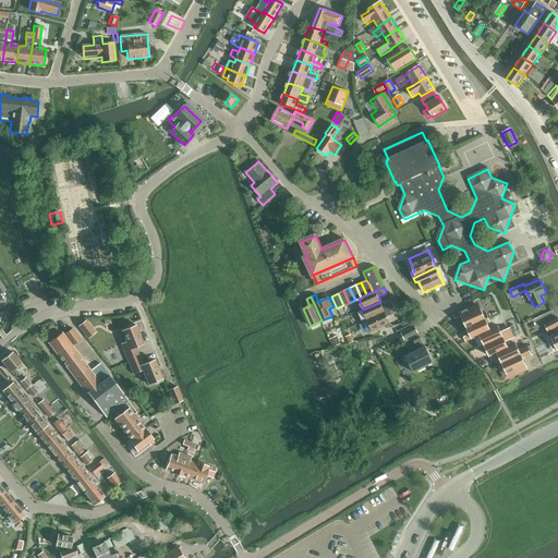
[(380,302),(363,310),(358,312),(363,323),(393,308),(391,304),(384,307),(380,302)]
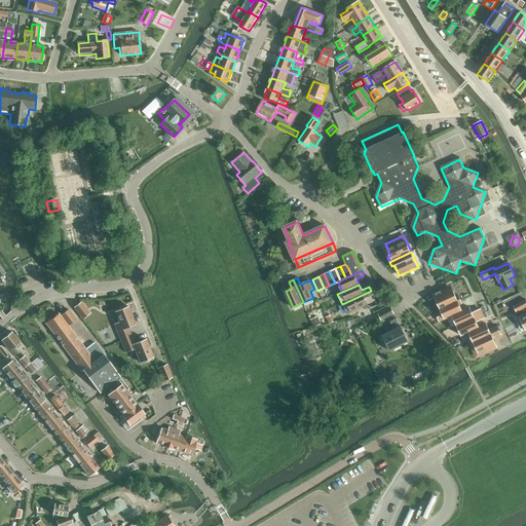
[(440,309),(460,300),(458,296),(456,297),(453,291),(446,295),(444,290),(427,297),(429,301),(435,299),(440,309)]
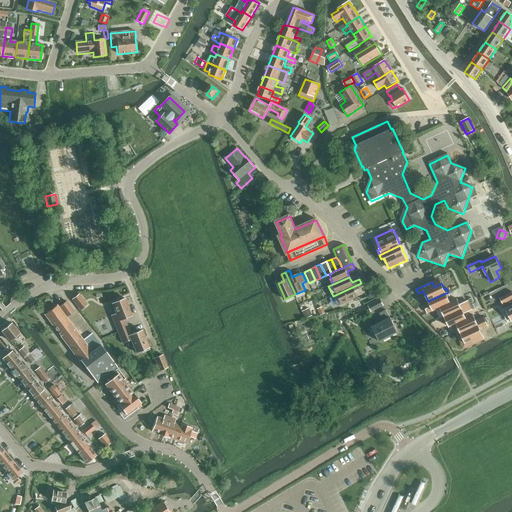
[(363,288),(361,283),(333,296),(337,306),(358,296),(356,291),(363,288)]
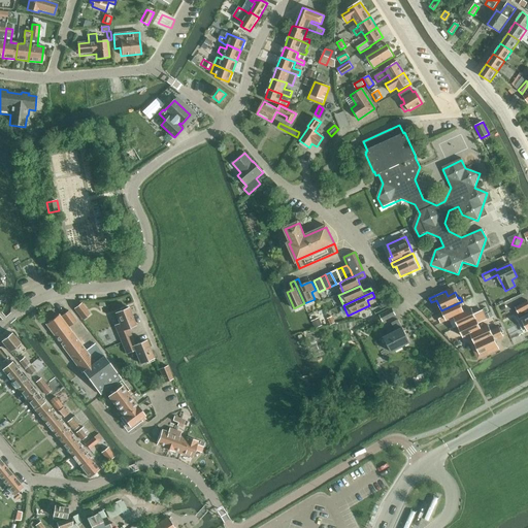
[(518,314),(527,308),(527,300),(515,307),(518,314)]
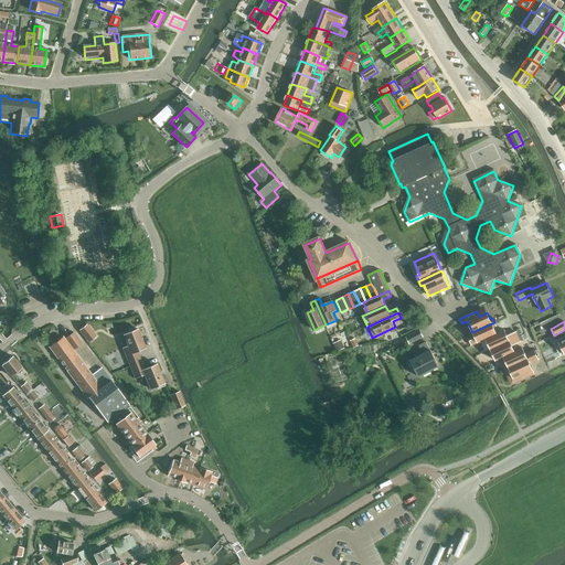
[(494,322),(472,332),(476,339),(469,342),(471,347),(486,340),(497,334),(494,329),(497,328),(494,322)]
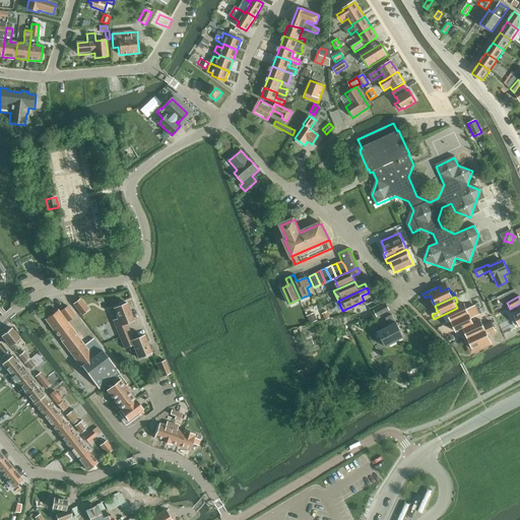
[(81,316),(88,311),(79,300),(72,305),(81,316)]
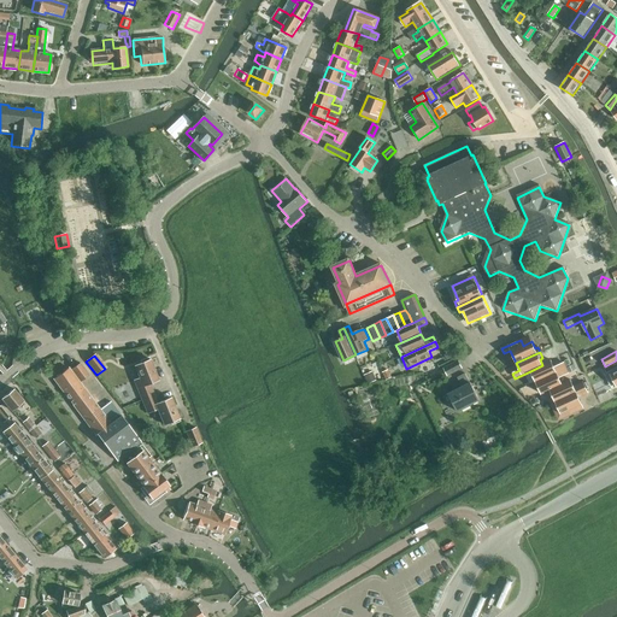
[(142,400),(154,395),(150,385),(159,381),(151,359),(135,366),(140,378),(134,381),(142,400)]
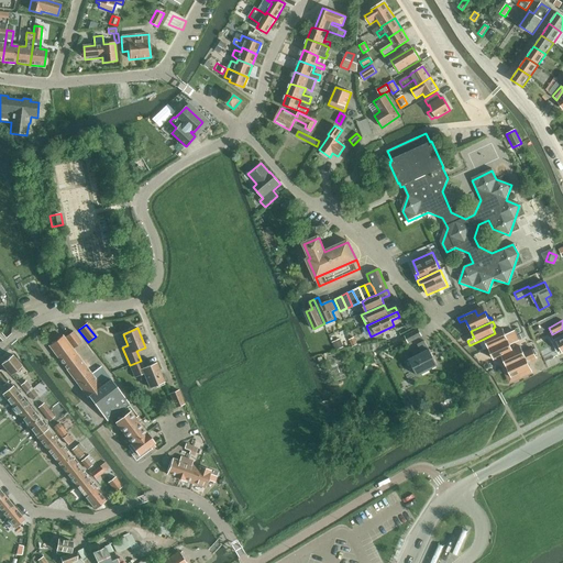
[(409,343),(423,337),(419,329),(406,337),(409,343)]
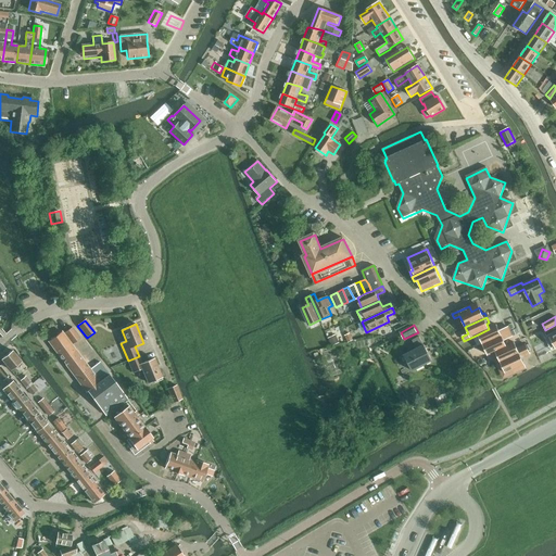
[(478,335),(482,345),(510,332),(508,327),(500,331),(496,326),(489,329),(478,335)]
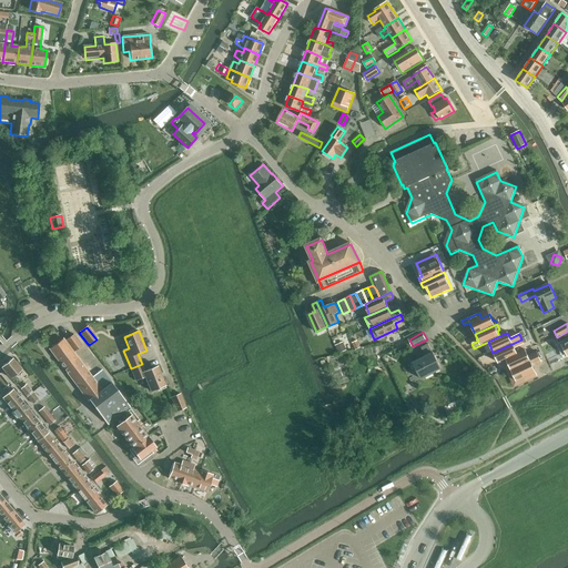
[(62,341),(49,351),(88,402),(90,401),(112,383),(102,371),(91,378),(72,353),(81,346),(73,335),(63,342),(62,341)]
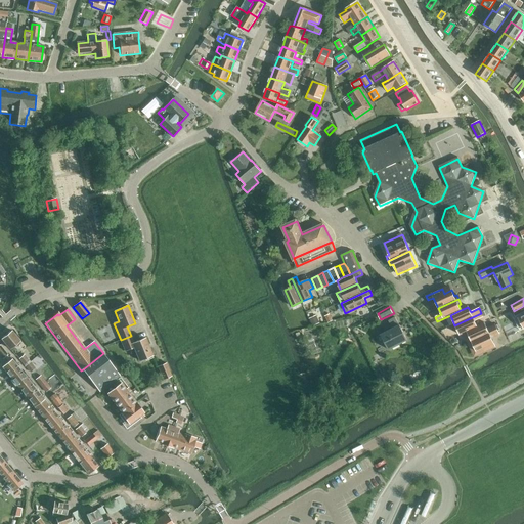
[(481,313),(454,325),(460,336),(467,332),(477,326),(475,321),(483,318),(481,313)]
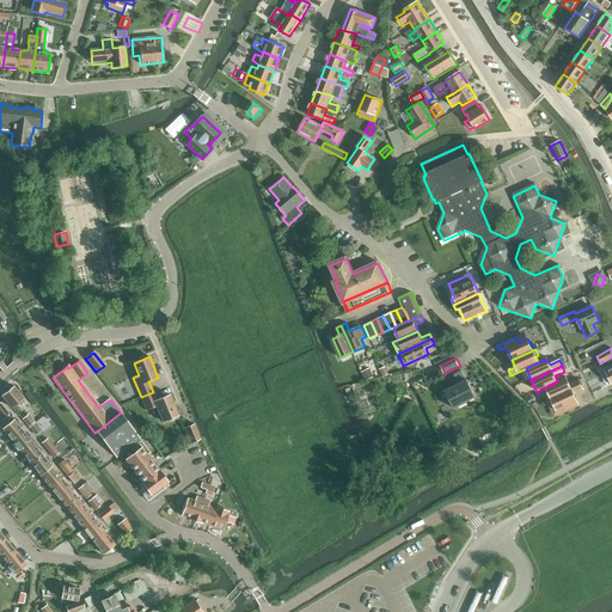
[(369,368),(361,373),(365,381),(374,378),(369,368)]
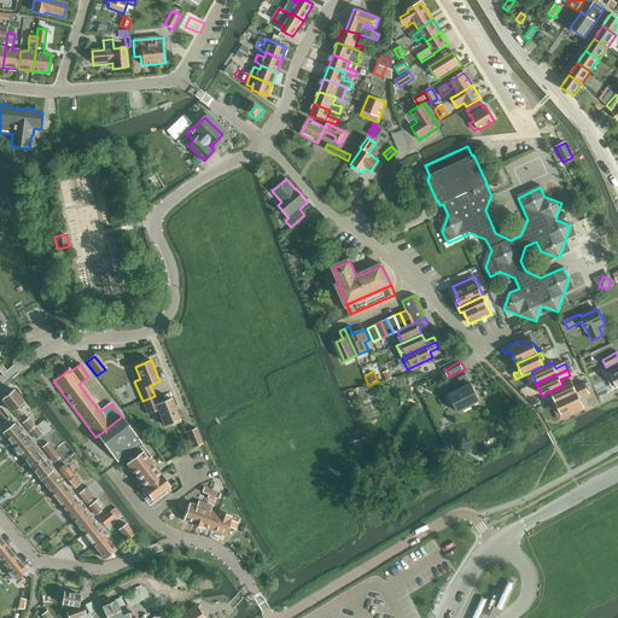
[(459,413),(481,402),(466,374),(459,379),(464,388),(449,395),(459,413)]
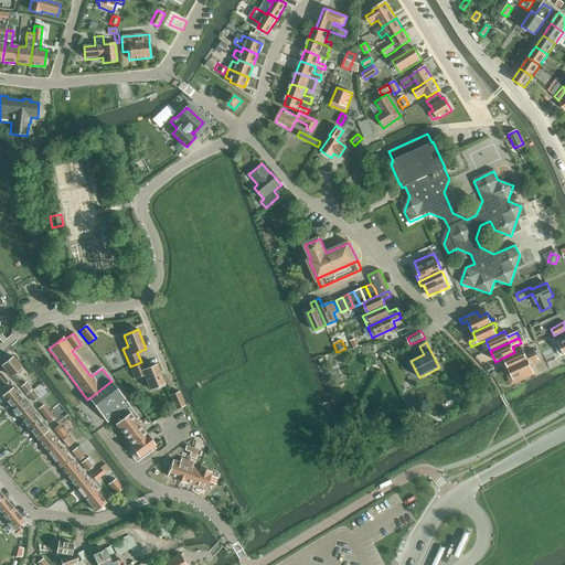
[(503,358),(509,369),(536,355),(534,351),(525,354),(523,349),(514,352),(503,358)]
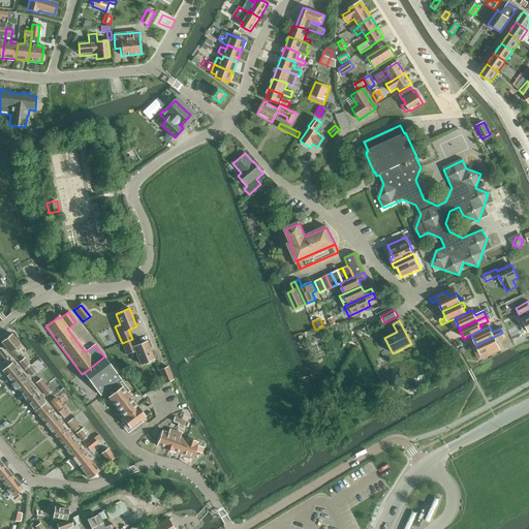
[(502,333),(476,345),(480,355),(499,347),(496,342),(504,338),(502,333)]
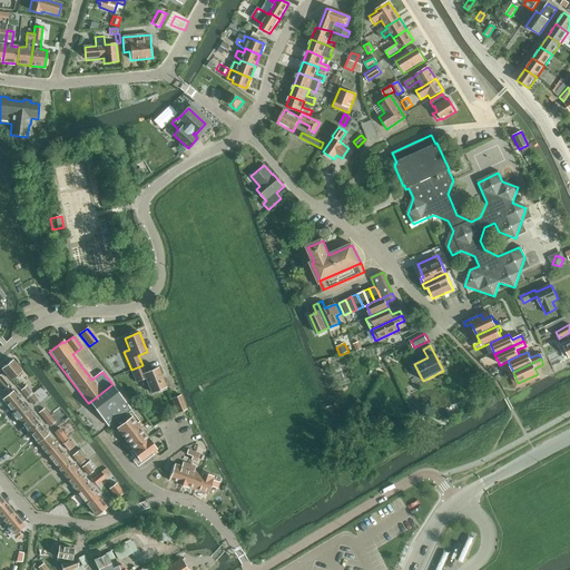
[(10,380),(21,371),(12,360),(1,369),(10,380)]
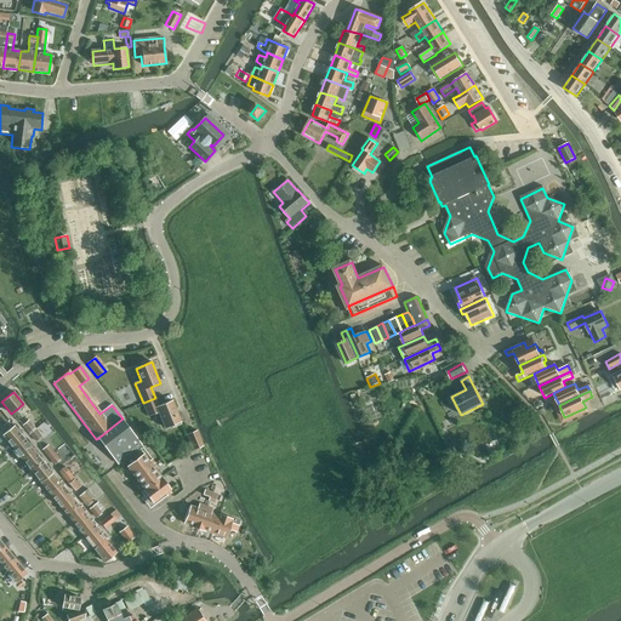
[(155,398),(143,403),(149,416),(159,412),(165,428),(181,422),(172,400),(159,406),(155,398)]
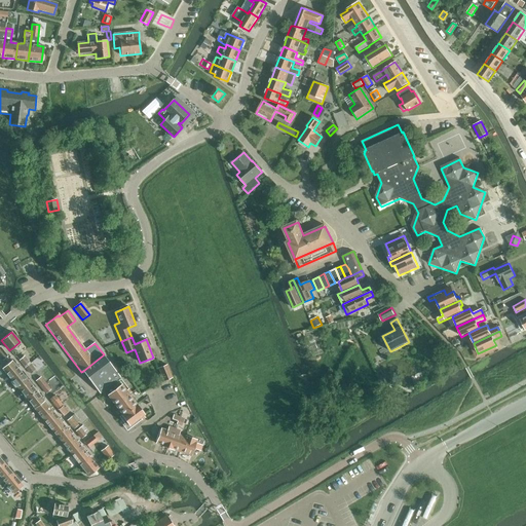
[(0,357),(3,361),(8,357),(0,346),(0,357)]
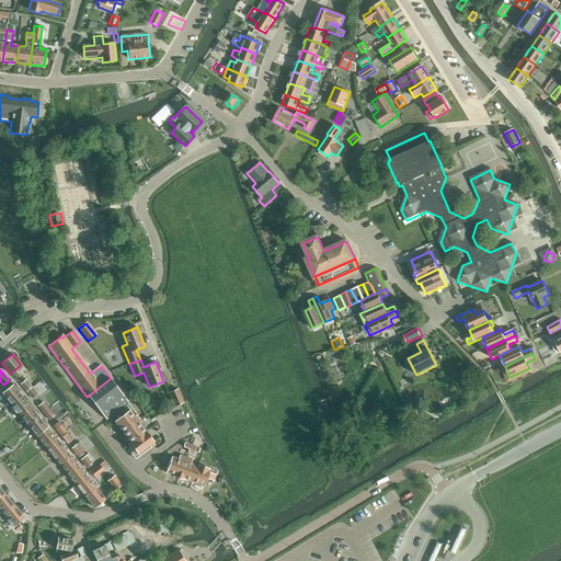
[(111,378),(89,396),(106,420),(113,415),(127,404),(129,403),(111,378)]
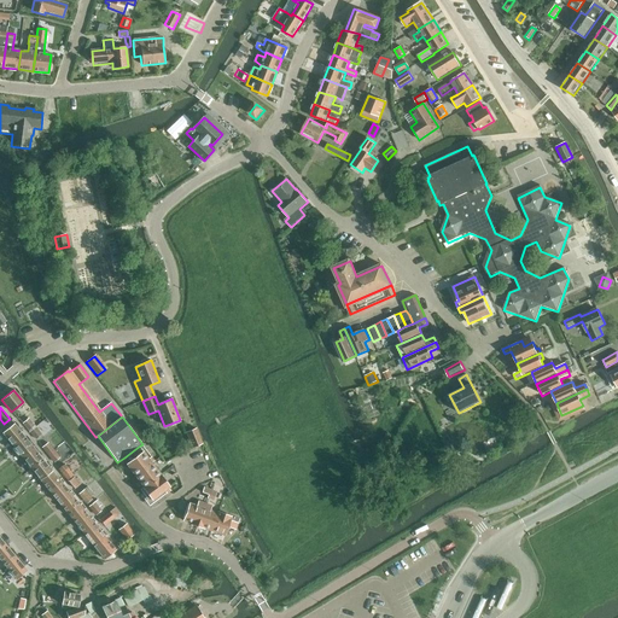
[(29,432),(35,427),(29,419),(23,424),(29,432)]
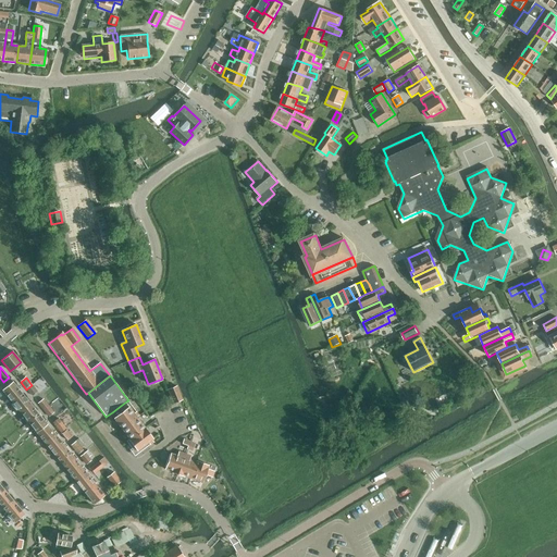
[(11,401),(21,393),(12,382),(2,390),(11,401)]
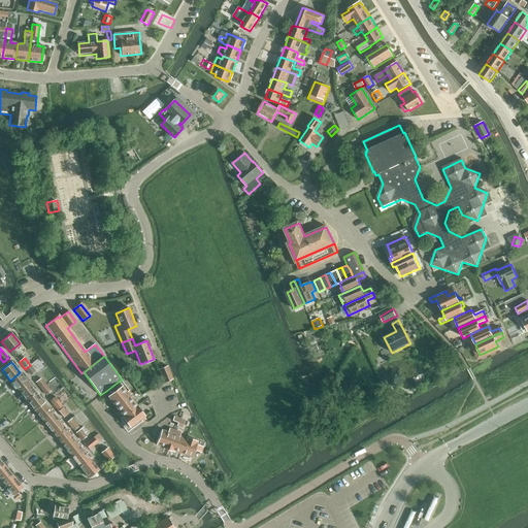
[(30,365),(25,369),(30,375),(35,371),(30,365)]
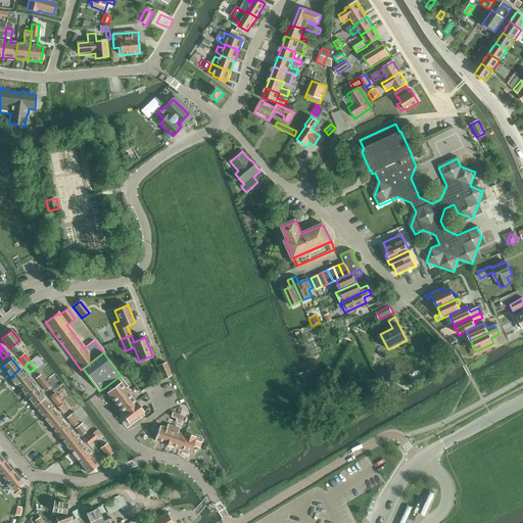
[(163,379),(172,376),(167,363),(158,366),(163,379)]
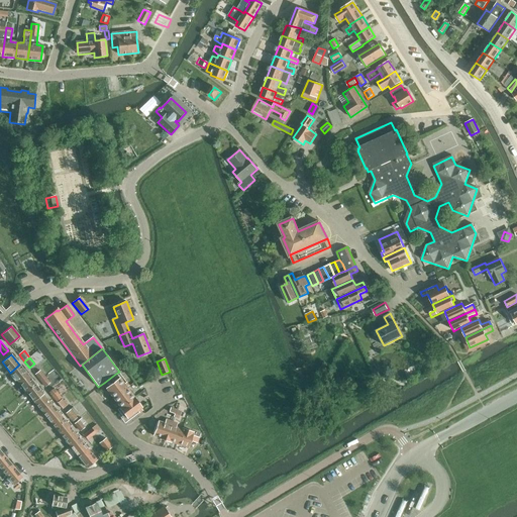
[(18,382),(27,375),(19,365),(10,373),(18,382)]
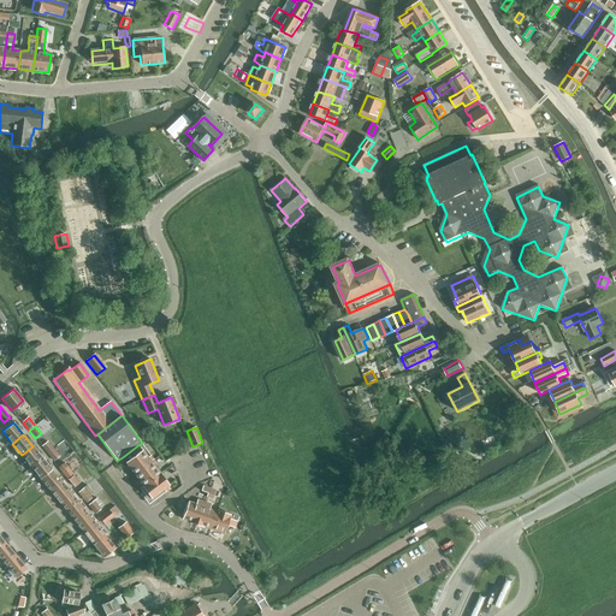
[(47,454),(53,449),(47,442),(41,446),(47,454)]
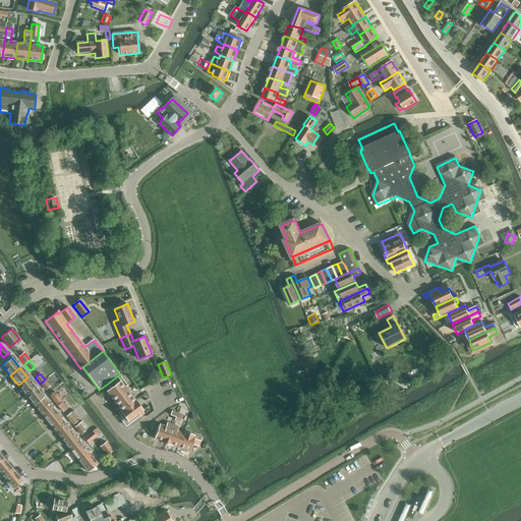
[(27,378),(18,385),(26,395),(36,388),(27,378)]
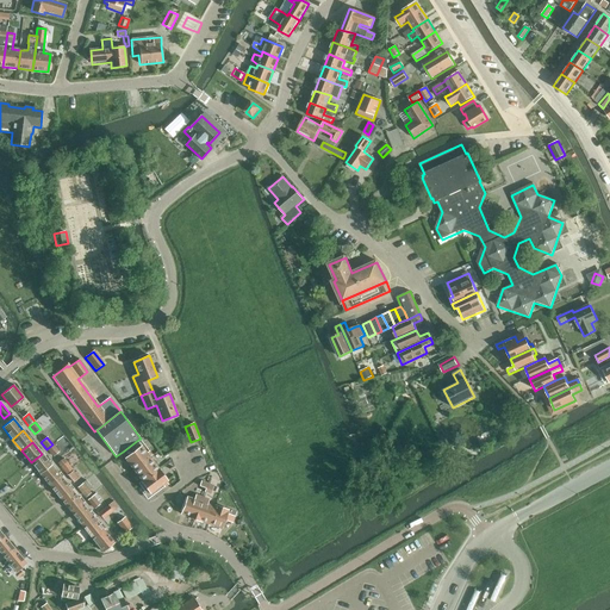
[(53,444),(47,449),(54,456),(58,452),(53,444)]
